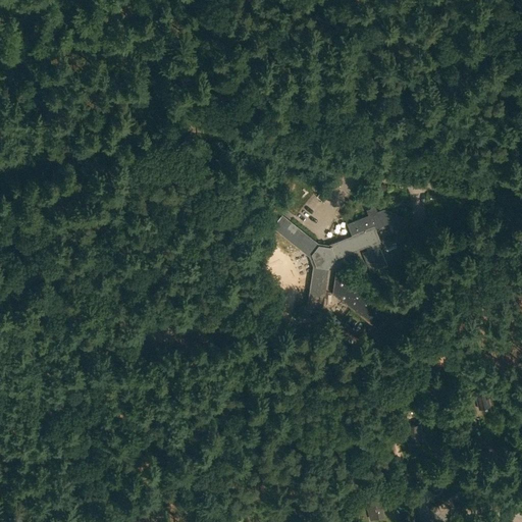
[(323,202),(329,196),(322,190),(316,197),(323,202)]
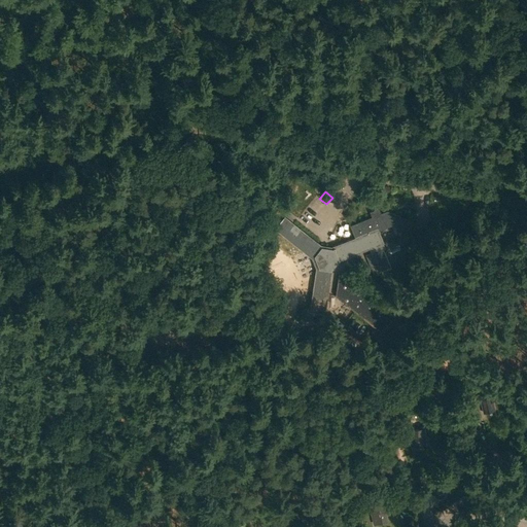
[(409,232),(413,222),(393,213),(389,215),(387,211),(381,214),(379,209),(371,212),(373,217),(351,225),(356,238),(332,247),(327,246),(327,248),(322,247),(292,224),(293,224),(284,217),(275,229),(284,236),(286,234),(314,256),(319,268),(317,281),(314,301),(312,300),(310,312),(324,314),(325,303),(326,303),(331,270),(339,259),(370,248),(372,252),(384,247),(382,243),(383,243),(378,230),(392,224),(409,232)]
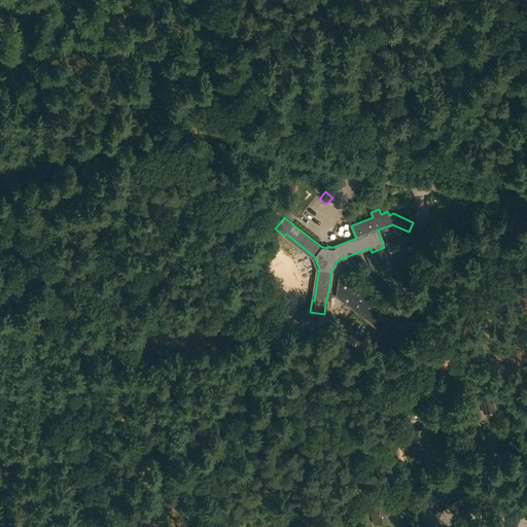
[(384,247),(372,252),(379,272),(391,267),(384,247)]
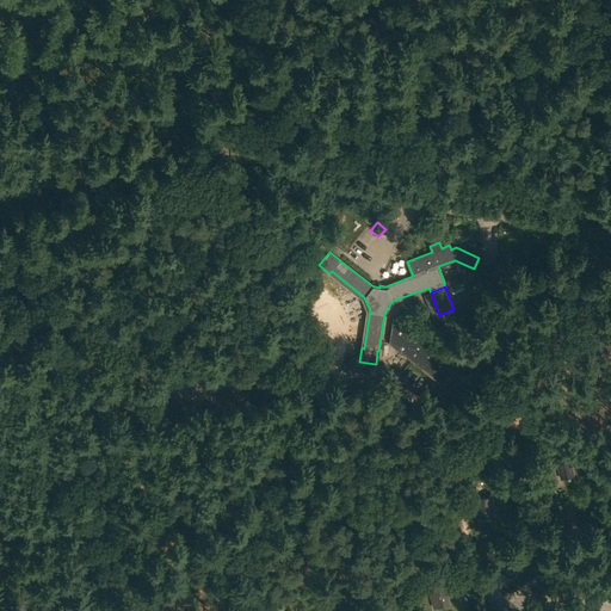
[(389,344),(443,387),(458,366),(396,318),(393,319),(389,344)]
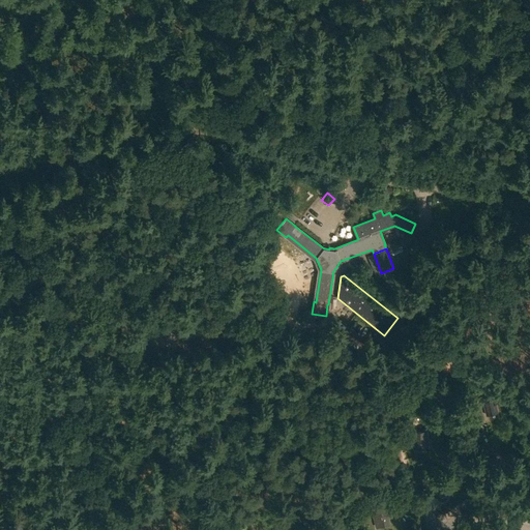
[(389,306),(399,314),(406,303),(396,297),(389,306)]
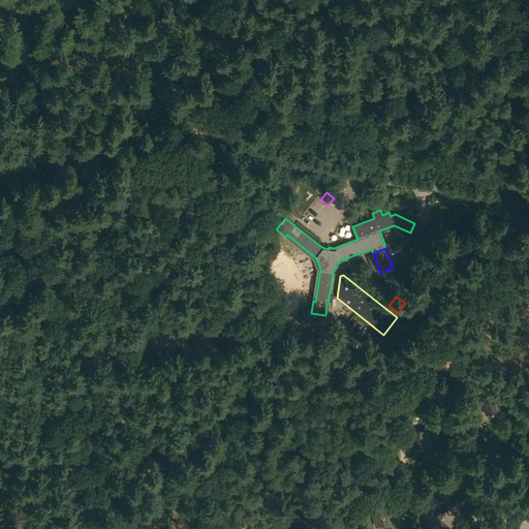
[(444,361),(431,355),(425,371),(431,373),(433,368),(441,371),(444,361)]
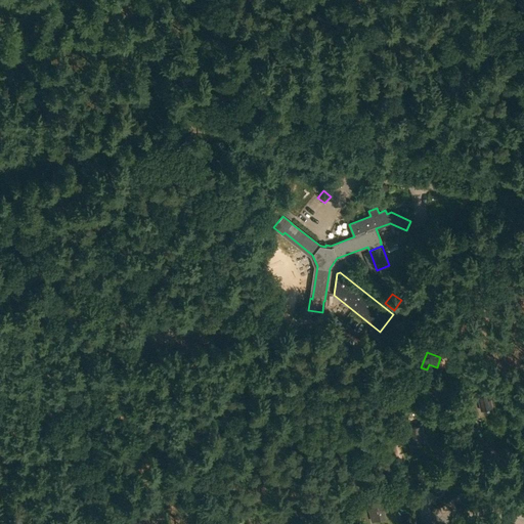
[(474,398),(477,397),(481,410),(492,407),(488,391),(473,394),(474,398)]
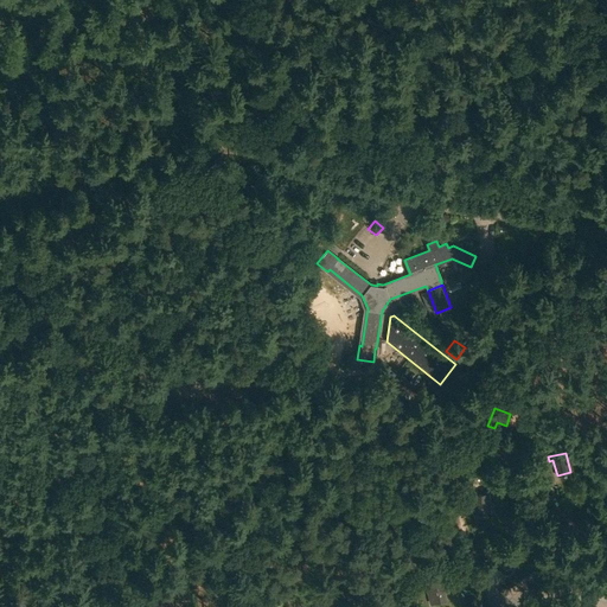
[(500,474),(500,479),(505,478),(509,493),(522,490),(517,471),(500,474)]
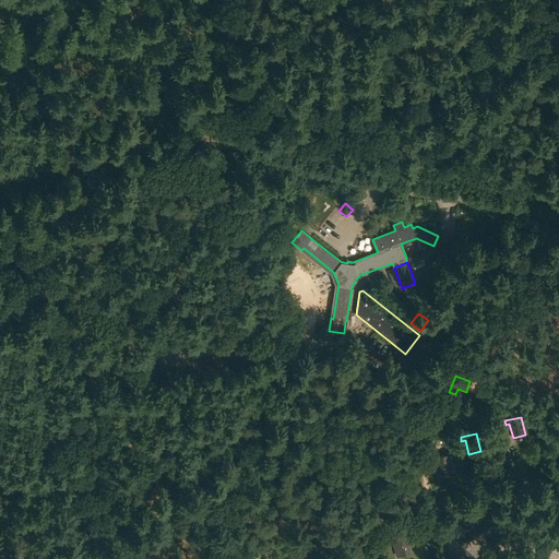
[(435,459),(436,473),(451,472),(450,454),(440,454),(441,459),(435,459)]
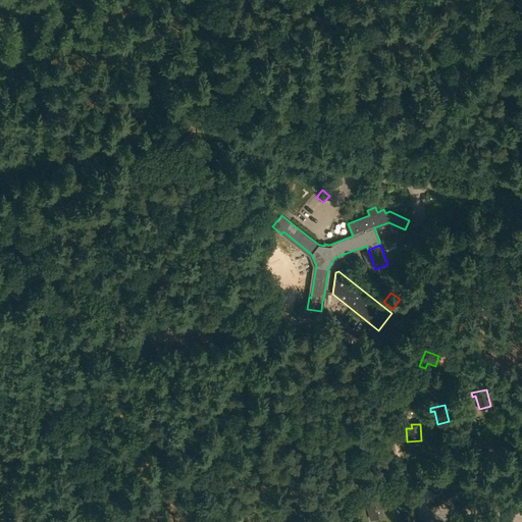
[(383,498),(379,499),(378,492),(357,498),(358,504),(366,502),(370,519),(383,516),(382,510),(386,509),(383,498)]
